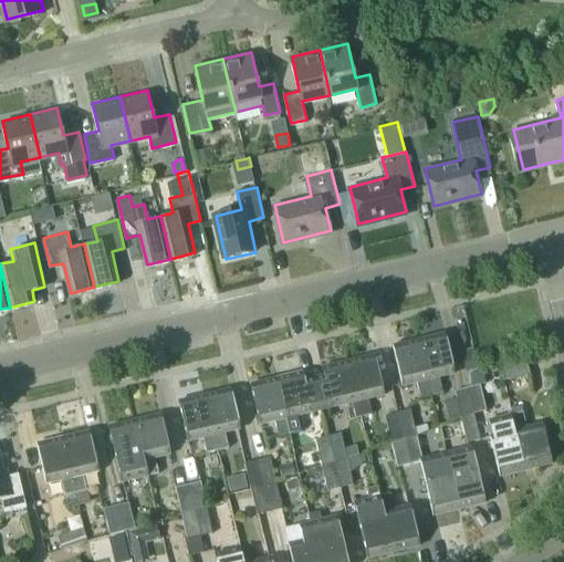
[(419,336),(432,393),(444,389),(440,374),(455,371),(445,331),(419,336)]
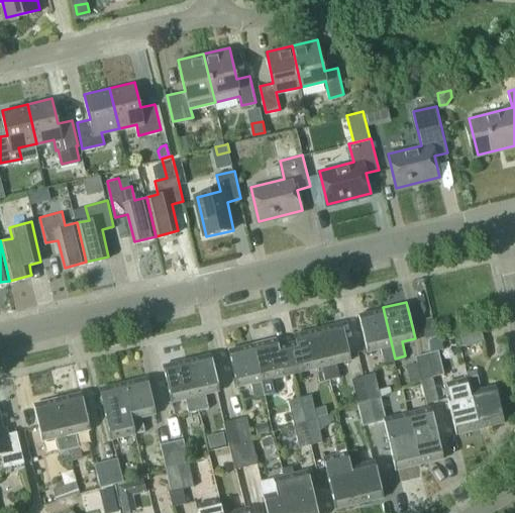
[(385,361),(395,358),(383,307),(359,313),(368,349),(382,346),(385,361)]
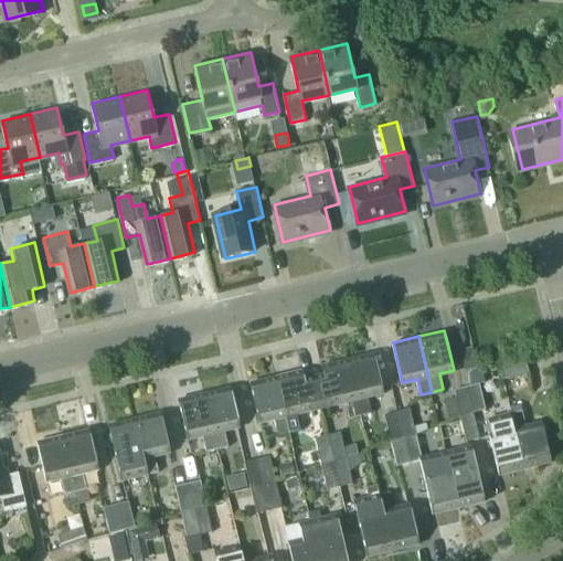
[(461,347),(467,369),(477,367),(478,366),(477,358),(474,345),(473,345),(471,345),(461,347)]
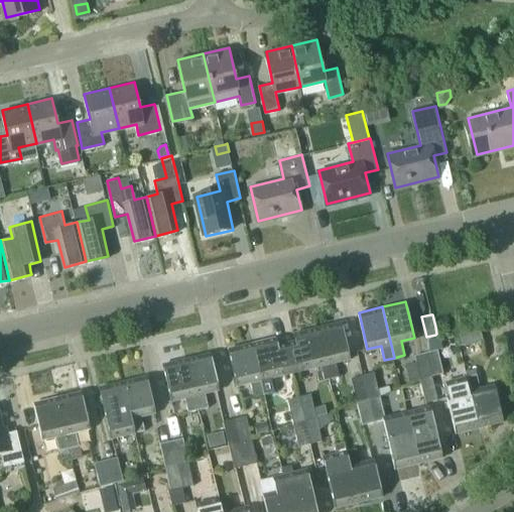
[(317,327),(330,377),(340,375),(337,361),(350,358),(342,321),(317,327)]
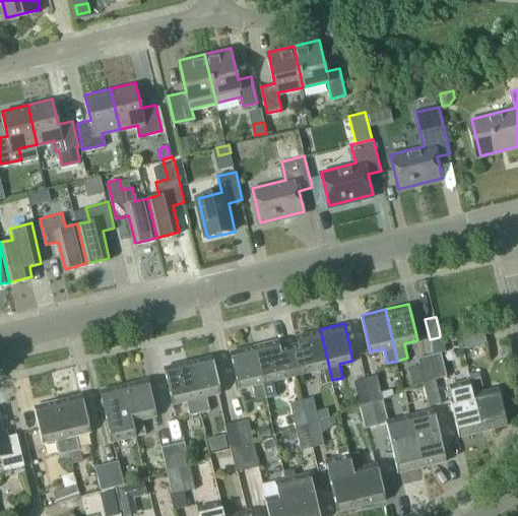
[(297,334),(299,341),(288,343),(296,374),(306,372),(319,368),(322,382),(332,380),(320,329),(297,334)]
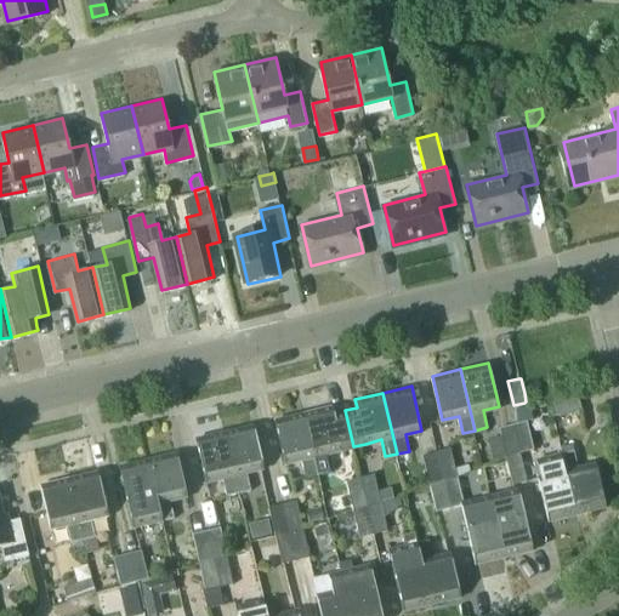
[(554,414),(583,408),(579,393),(551,399),(554,414)]
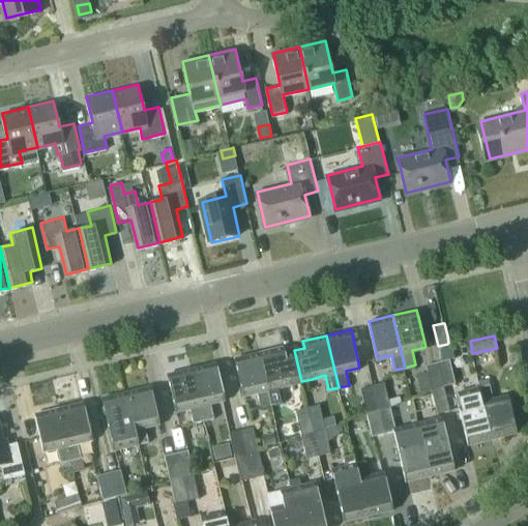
[(279,386),(292,383),(301,381),(294,350),(285,352),(284,346),(260,351),(271,403),(283,401),(279,386)]
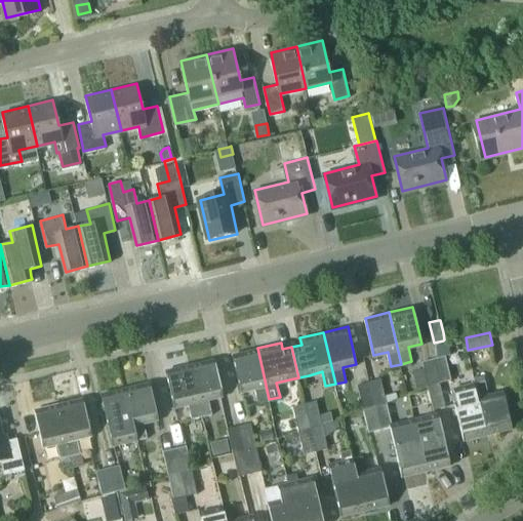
[(258,402),(269,399),(257,348),(233,354),(242,391),(255,388),(258,402)]
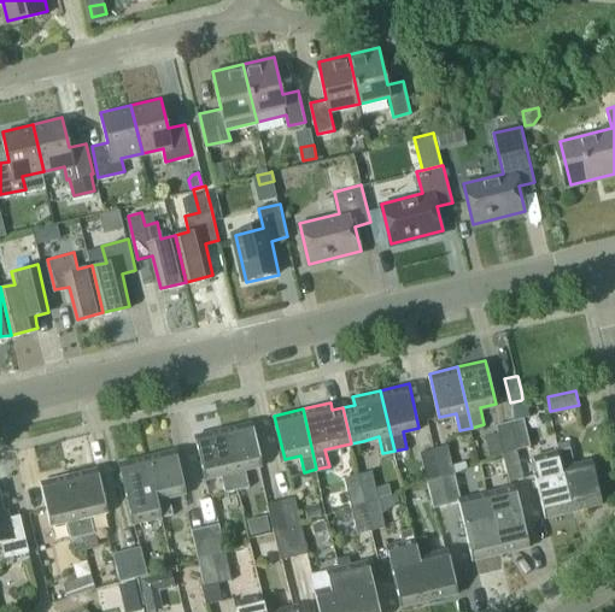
[(510,419),(517,447),(532,445),(525,416),(510,419)]
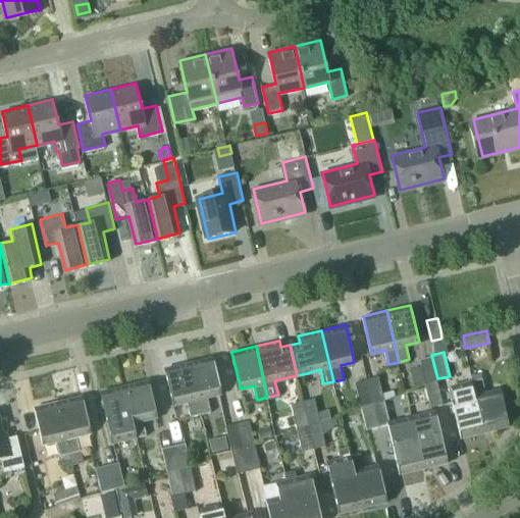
[(425,381),(437,378),(431,355),(420,358),(425,381)]
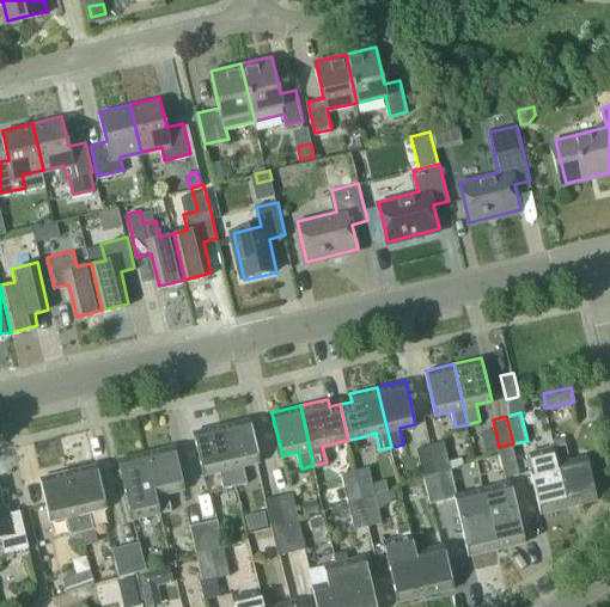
[(221,423),(237,484),(249,480),(244,464),(260,460),(250,417),(221,423)]
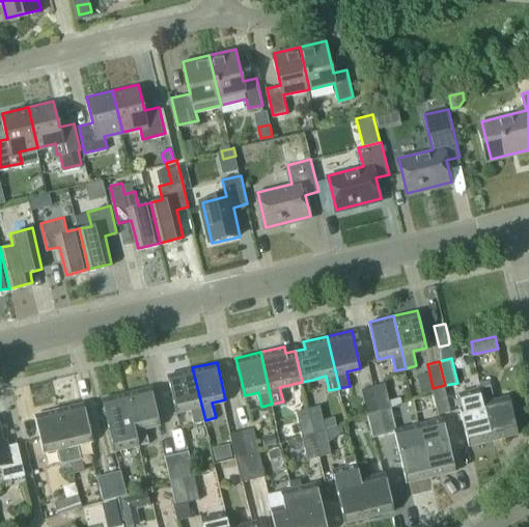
[(194,422),(205,420),(192,367),(168,373),(177,411),(191,408),(194,422)]
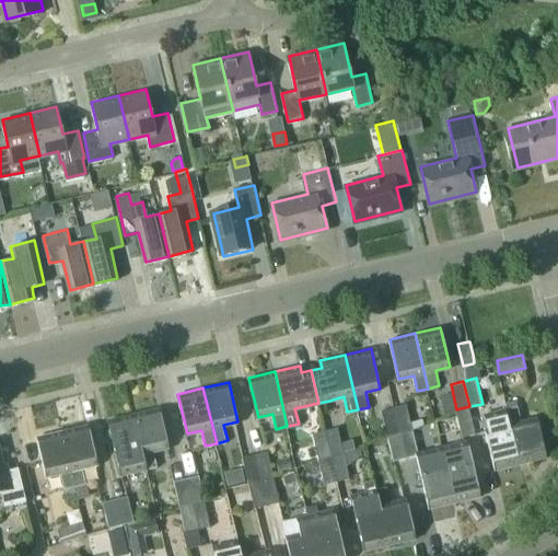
[(394,405),(400,431),(413,428),(407,402),(394,405)]
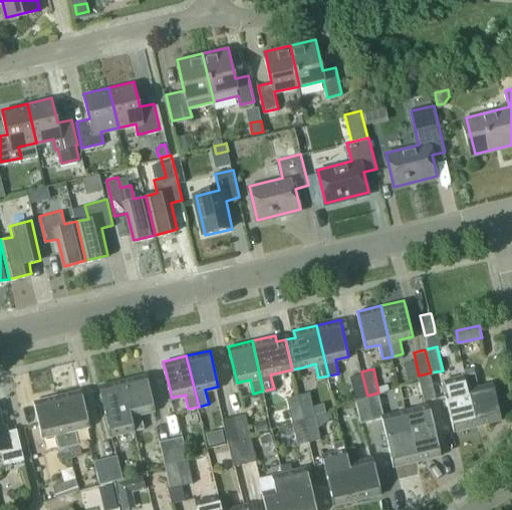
[(355,399),(367,396),(361,371),(350,374),(355,399)]
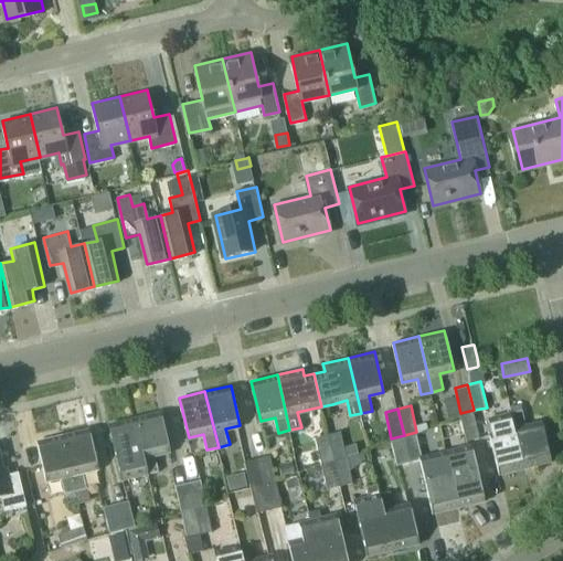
[(512,411),(526,466),(551,461),(541,420),(527,424),(523,409),(512,411)]
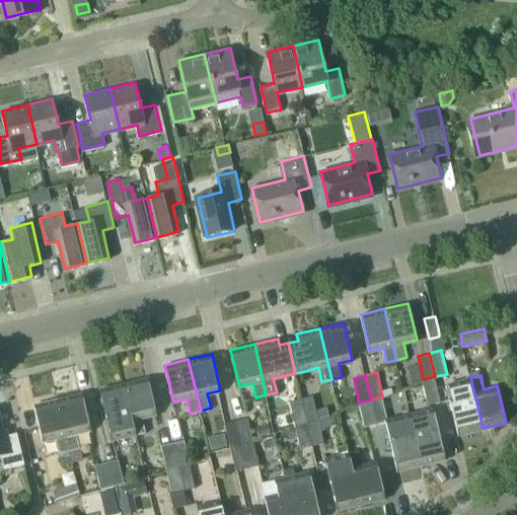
[(441,400),(435,376),(423,379),(429,403),(441,400)]
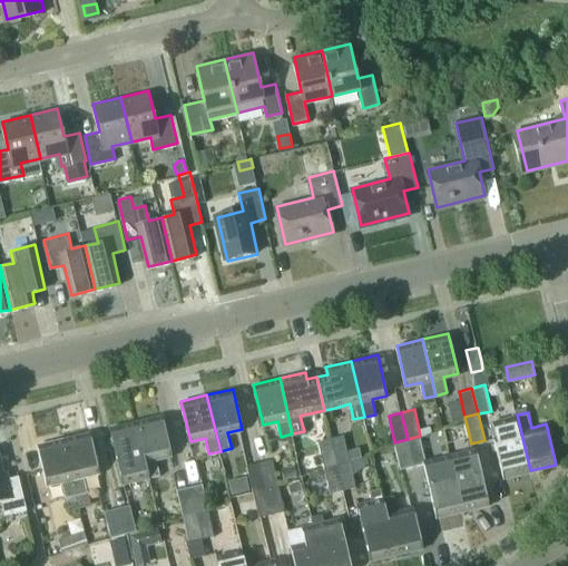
[(136,420),(149,477),(160,474),(157,458),(172,455),(163,415),(136,420)]
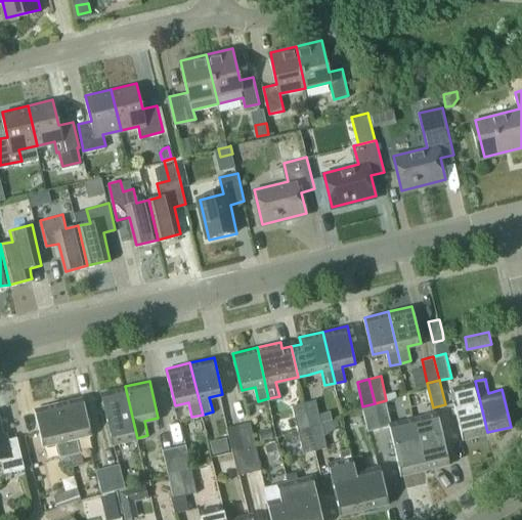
[(475,381),(465,384),(450,387),(454,401),(463,438),(487,432),(475,381)]
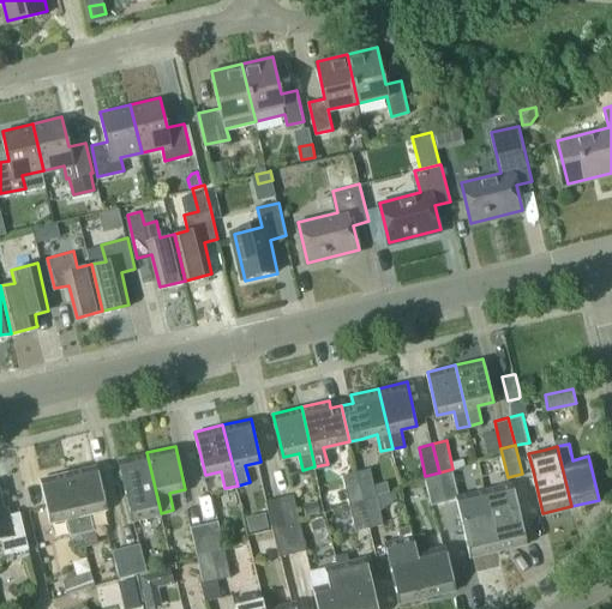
[(129,502),(130,502),(133,519),(161,513),(147,452),(119,459),(129,502)]
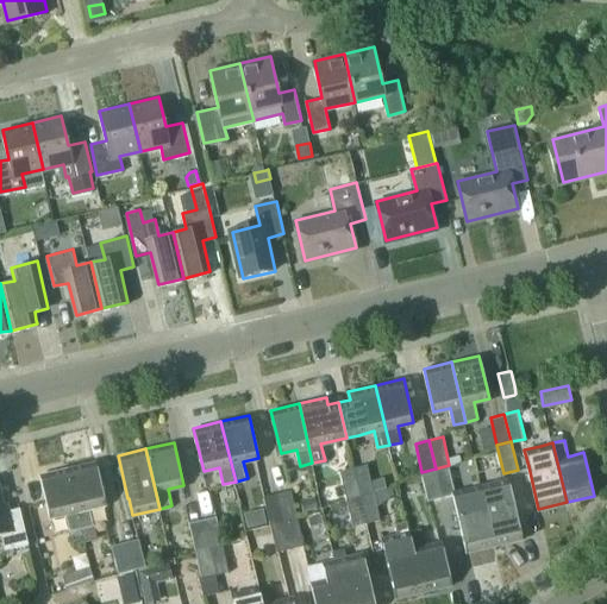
[(68,467),(82,527),(94,524),(91,508),(106,504),(97,460),(68,467)]
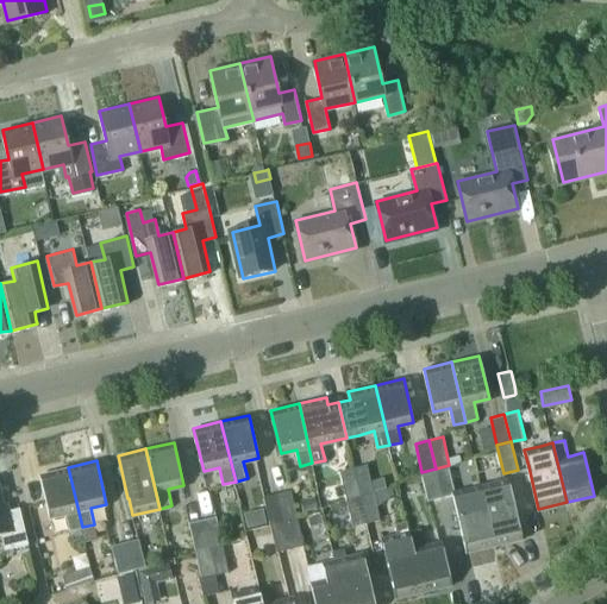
[(354,466),(361,494),(374,490),(368,463),(354,466)]
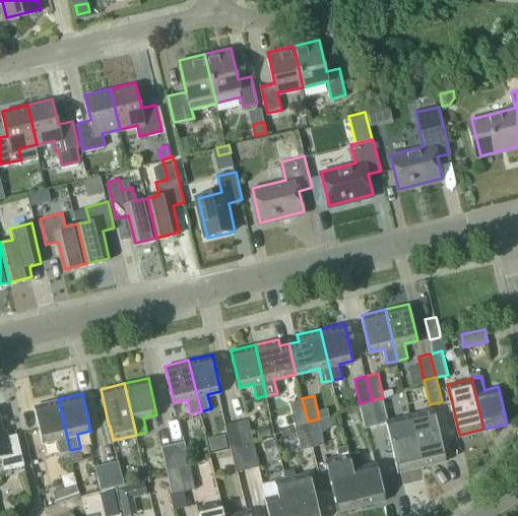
[(372,400),(377,424),(389,421),(383,397),(372,400)]
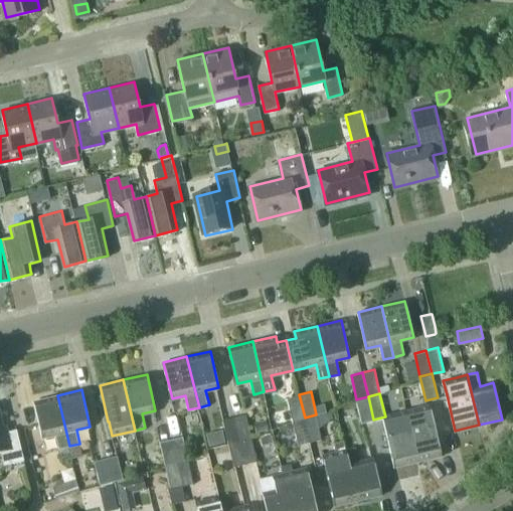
[(293,420),(305,417),(299,394),(288,397),(293,420)]
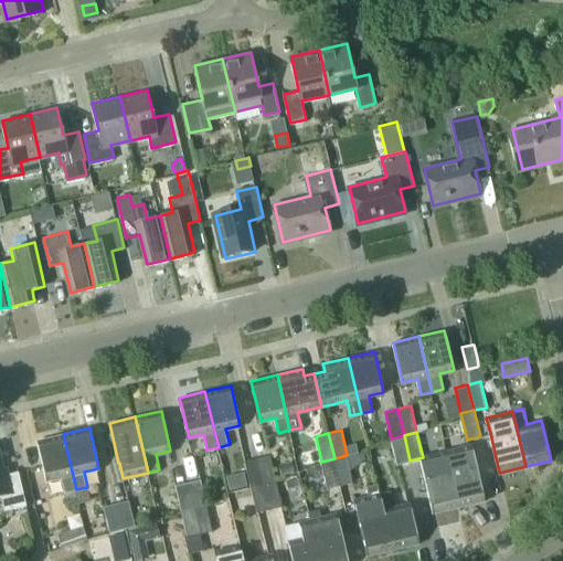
[(65,493),(76,489),(63,434),(38,440),(48,480),(62,477),(65,493)]
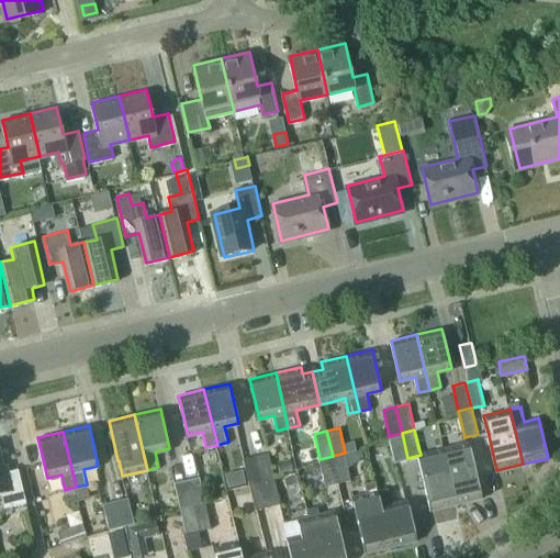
[(407,458),(402,433),(389,436),(395,461),(407,458)]
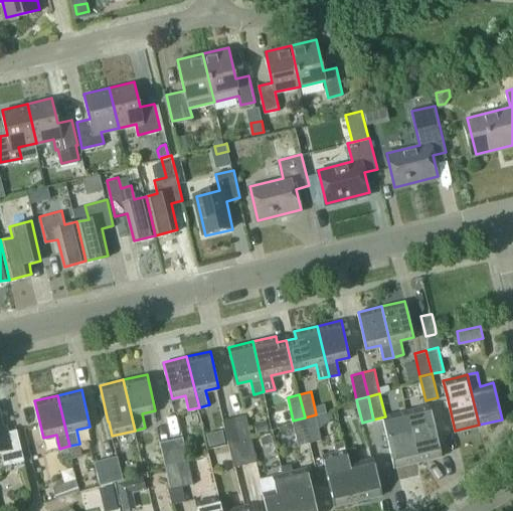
[(417,461),(442,455),(433,418),(431,418),(426,405),(406,410),(417,461)]
